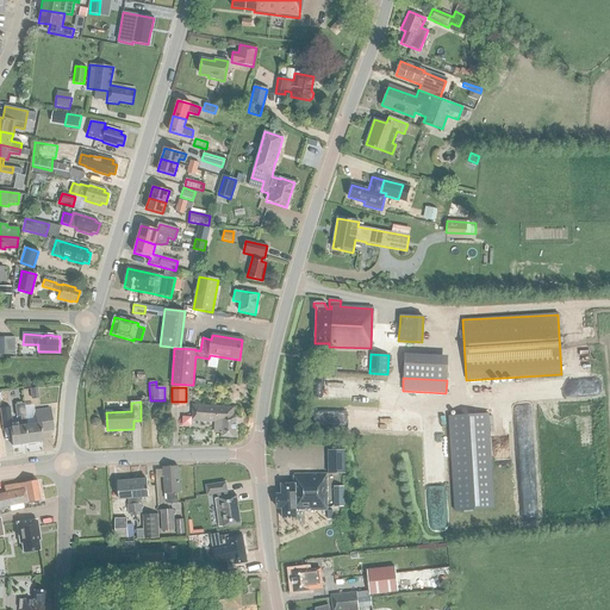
[(24,425),(26,425),(24,404),(14,405),(16,417),(20,416),(22,425),(10,428),(12,446),(26,443),(24,425)]
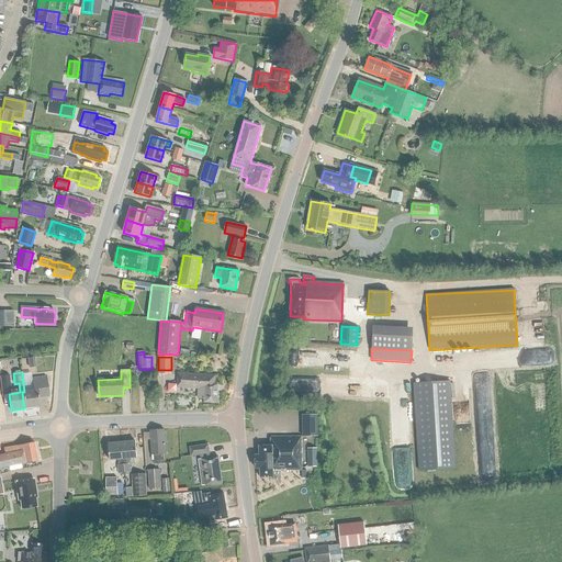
[(203,403),(216,403),(217,384),(214,384),(215,374),(177,373),(177,388),(199,389),(199,400),(204,400),(203,403)]
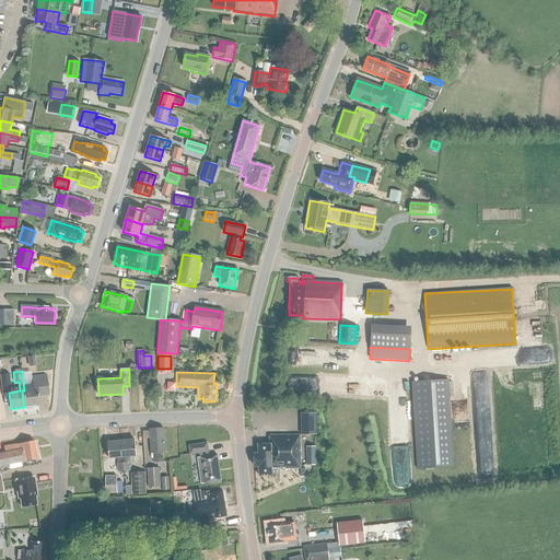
[(0,374),(0,376),(1,388),(10,387),(9,374),(0,374)]
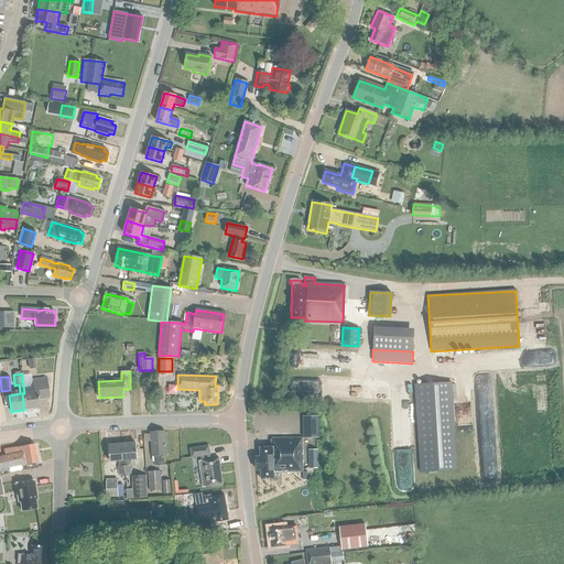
[(32,380),(32,383),(33,392),(24,393),(22,393),(24,410),(39,409),(38,400),(49,399),(46,378),(32,380)]
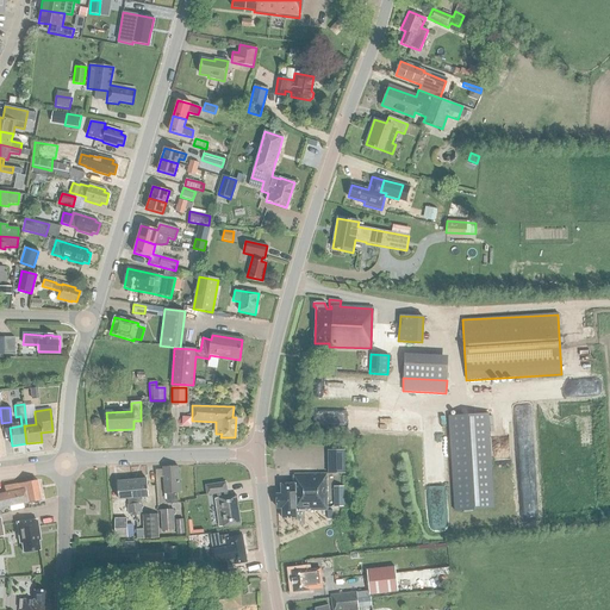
[(449,417),(455,511),(495,509),(489,415),(449,417)]
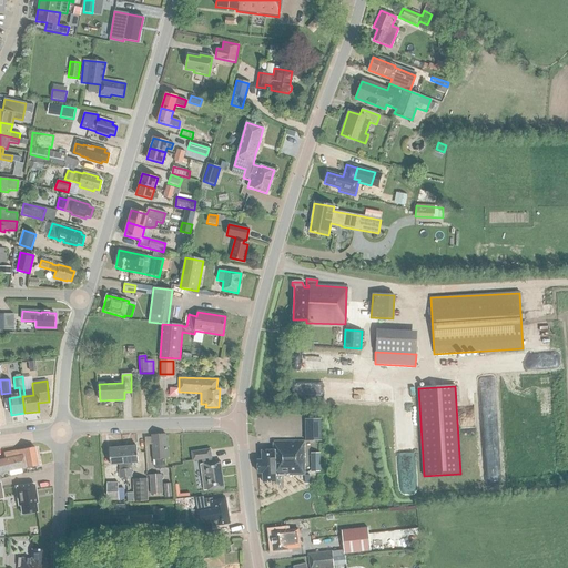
[(166,459),(165,435),(151,436),(153,460),(155,460),(155,469),(165,468),(164,459),(166,459)]
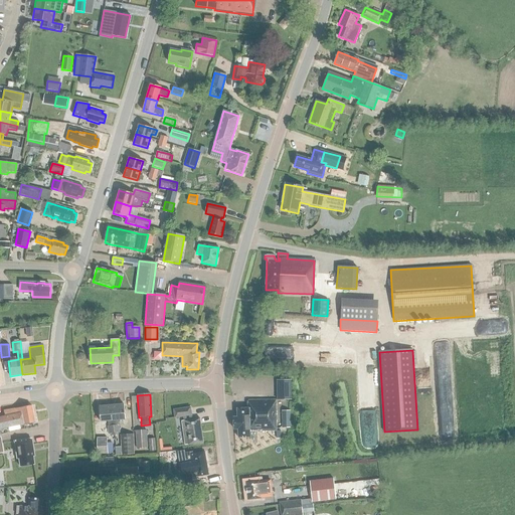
[(233,417),(234,430),(237,430),(238,438),(250,438),(250,436),(255,436),(255,433),(259,433),(259,432),(276,431),(276,400),(248,400),(248,404),(248,408),(244,408),(236,408),(236,411),(237,417),(233,417)]
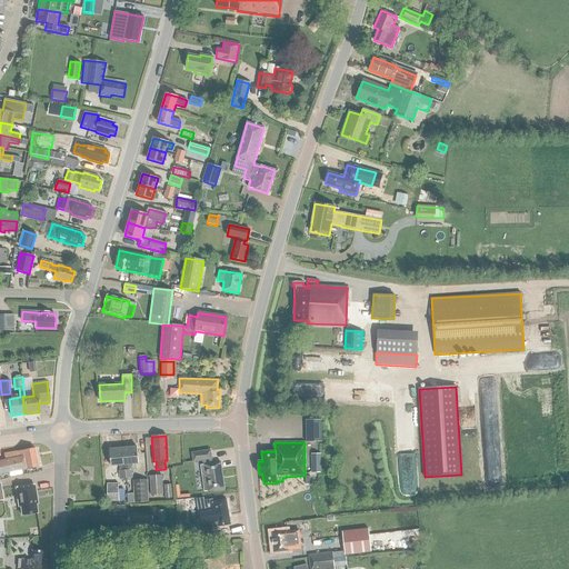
[(38,468),(38,467),(35,448),(3,455),(5,460),(0,460),(0,475),(26,469),(26,470),(38,468)]
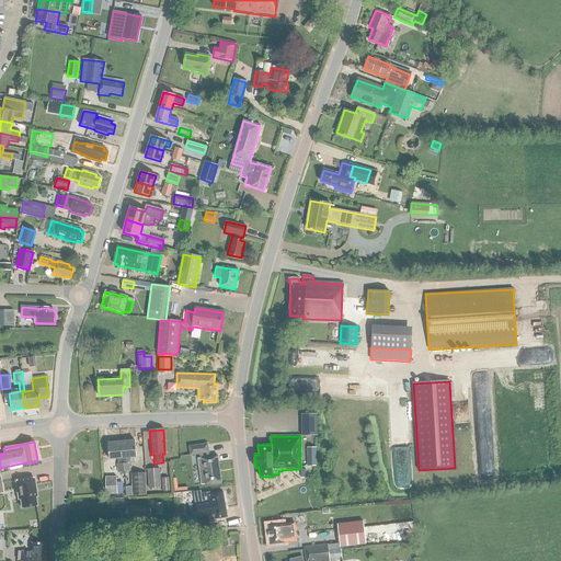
[(123,458),(124,464),(129,464),(129,458),(137,457),(135,442),(122,443),(123,458)]
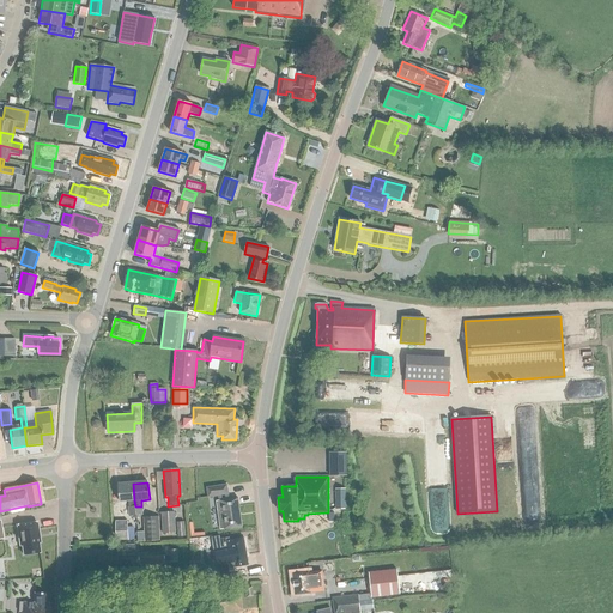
[(135,507),(134,501),(133,484),(117,485),(119,502),(128,502),(128,508),(135,507)]
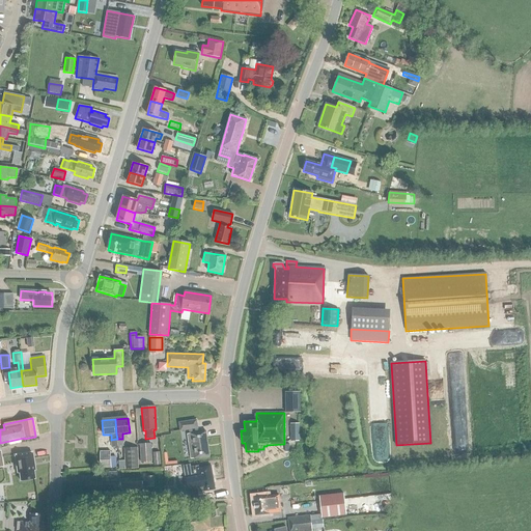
[(210,456),(206,436),(205,431),(198,432),(197,428),(196,420),(178,423),(180,431),(189,430),(189,434),(187,435),(191,459),(210,456)]
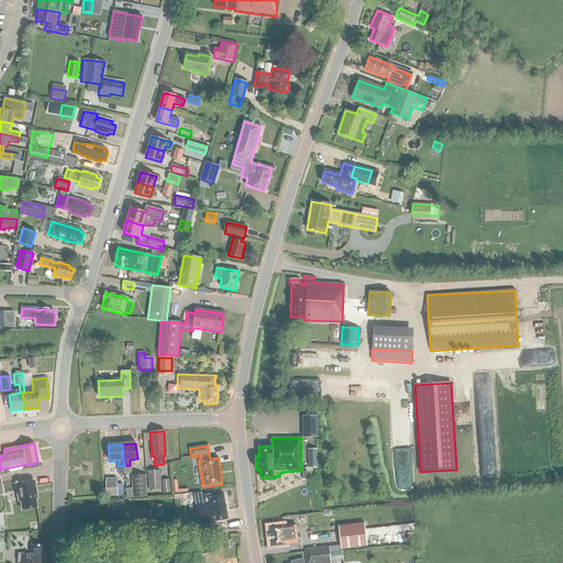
[(308,450),(308,467),(317,467),(317,450),(308,450)]
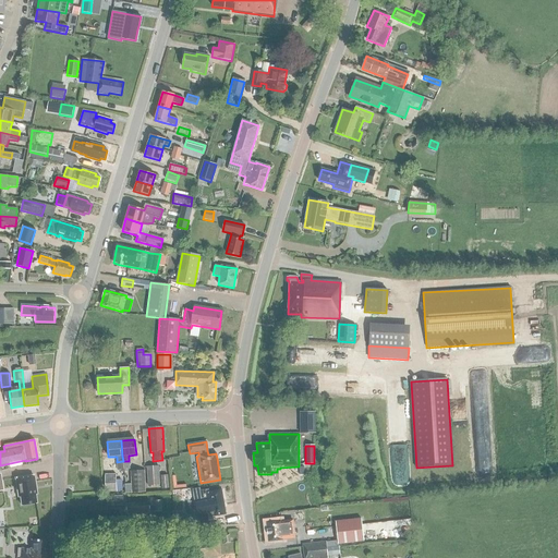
[(409,457),(396,457),(397,485),(410,485),(409,457)]
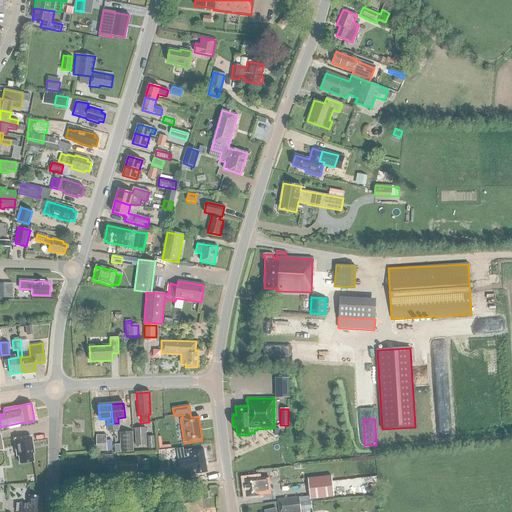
[(27,434),(45,429),(43,423),(25,428),(27,434)]
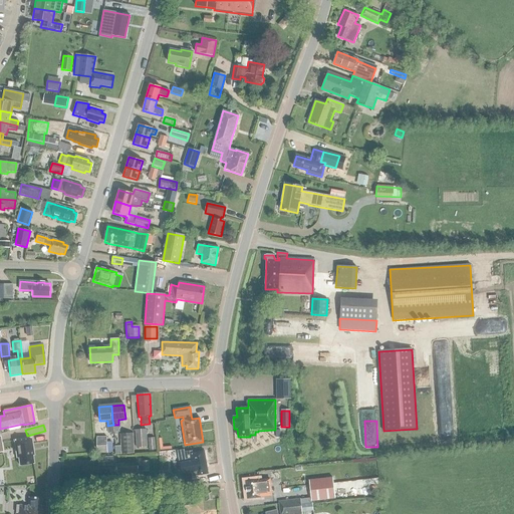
[(136,431),(137,448),(147,447),(146,430),(136,431)]
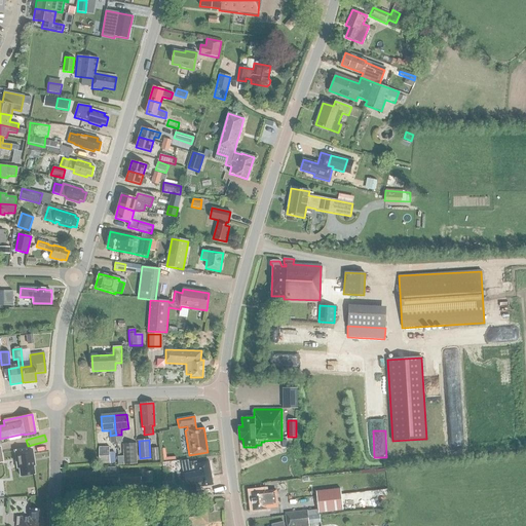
[(124,464),(137,463),(136,443),(123,444),(124,464)]
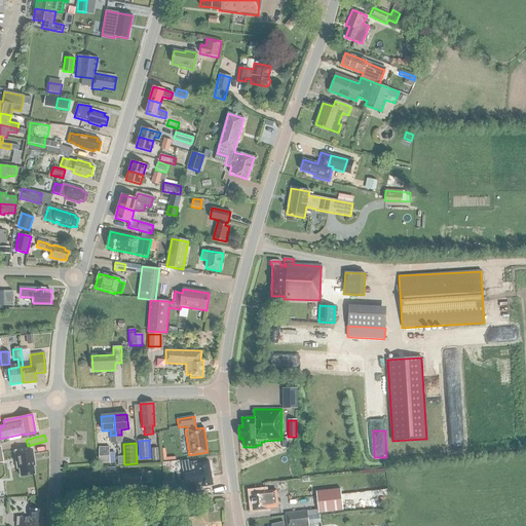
[(109,463),(109,452),(109,447),(99,447),(99,463),(109,463)]
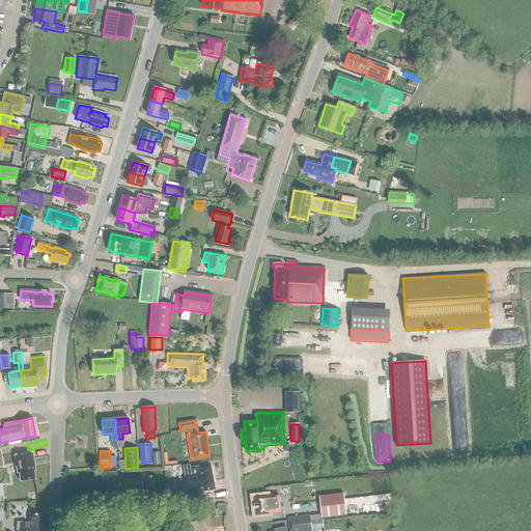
[(31,452),(15,455),(17,473),(19,473),(20,481),(34,478),(32,471),(34,470),(31,452)]
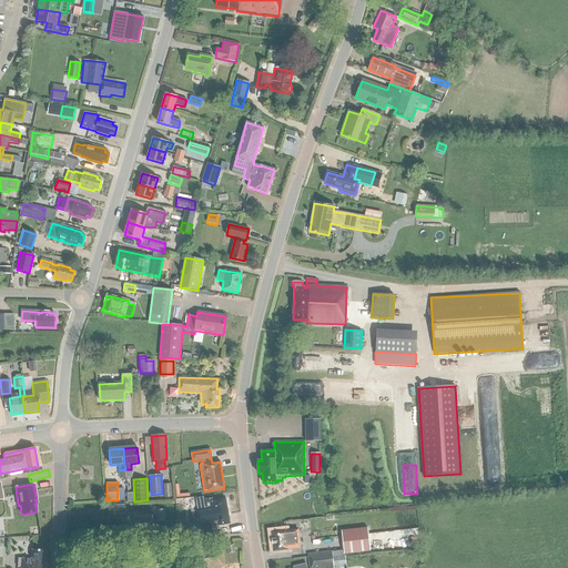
[(230,524),(229,516),(225,498),(213,500),(212,498),(204,499),(205,510),(199,511),(200,524),(190,525),(190,538),(212,536),(212,527),(230,524)]
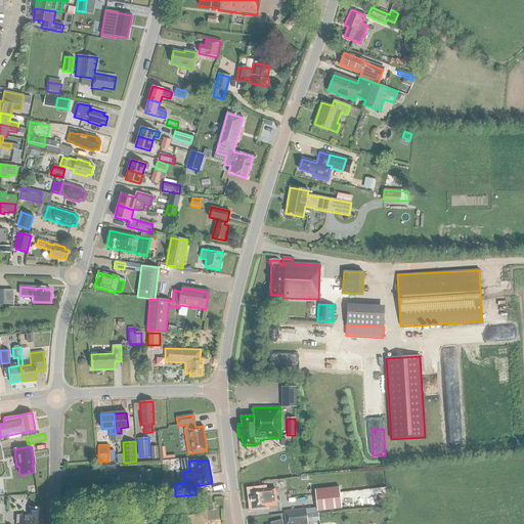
[(116,475),(116,467),(100,467),(100,475),(116,475)]
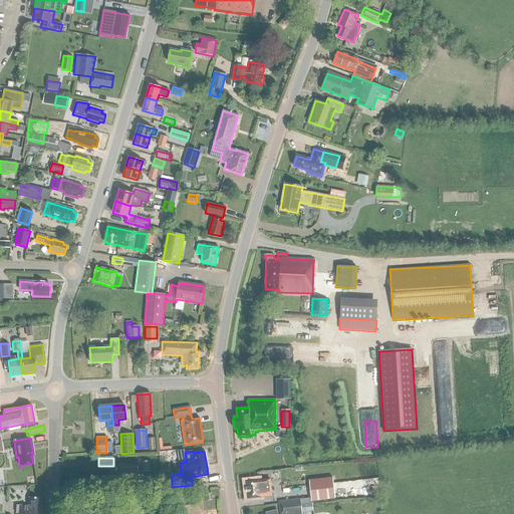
[(142,472),(149,472),(149,461),(142,462),(142,467),(138,468),(138,467),(122,468),(122,464),(116,465),(116,468),(115,468),(116,484),(139,483),(138,471),(142,471),(142,472)]
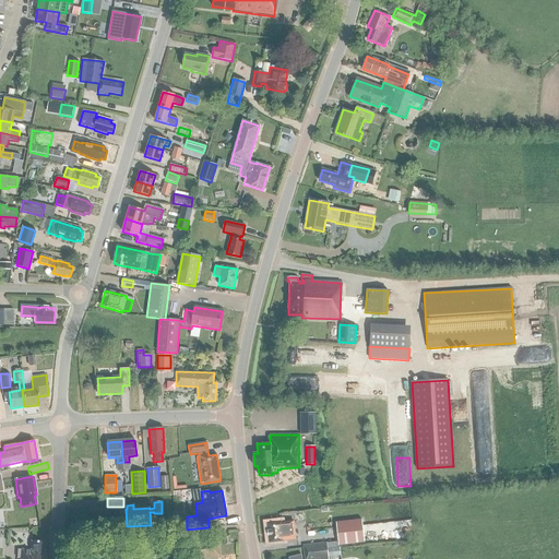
[(339,545),(365,542),(361,520),(336,522),(339,545)]
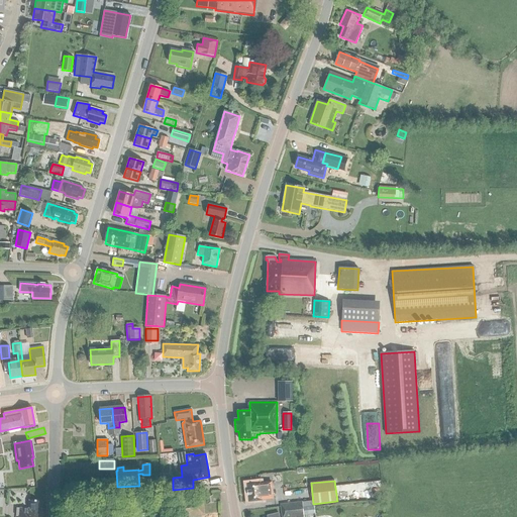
[(271,482),(259,484),(259,483),(246,485),(248,502),(261,501),(261,500),(273,499),(271,482)]
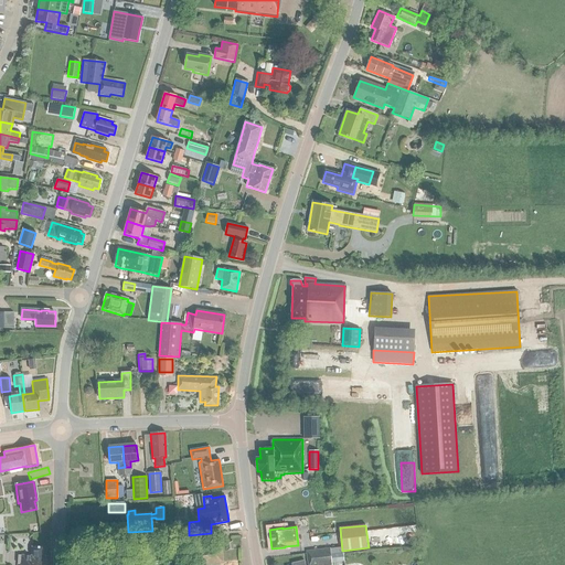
[(31,556),(22,556),(18,555),(17,564),(44,564),(45,556),(42,556),(43,547),(32,547),(31,556)]
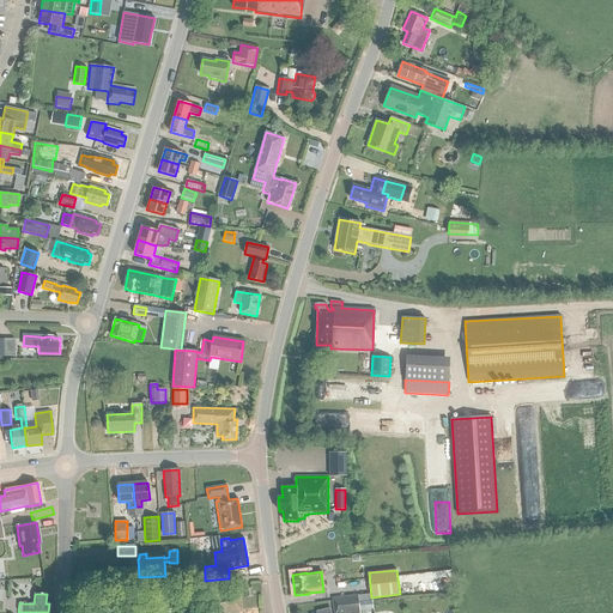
[(240,595),(211,596),(212,612),(241,610),(240,595)]
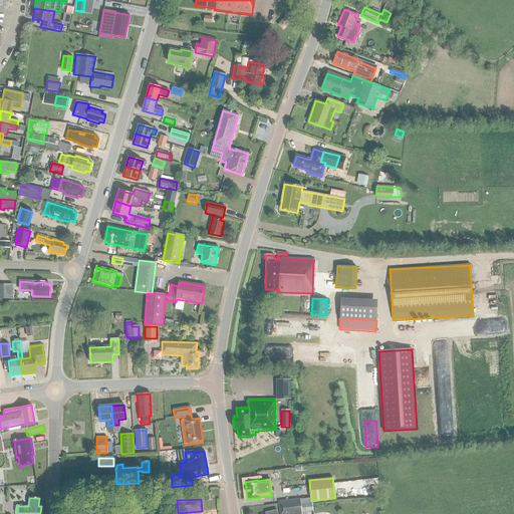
[(279,502),(279,513),(301,513),(300,499),(279,502)]
